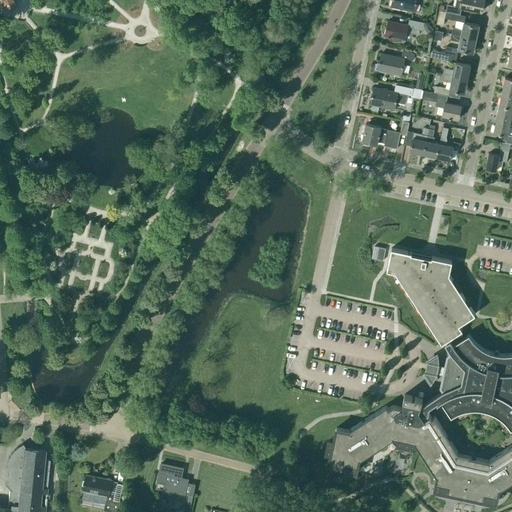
[(14,6),(14,2),(13,0),(1,0),(0,4),(3,8),(10,9),(14,6)]
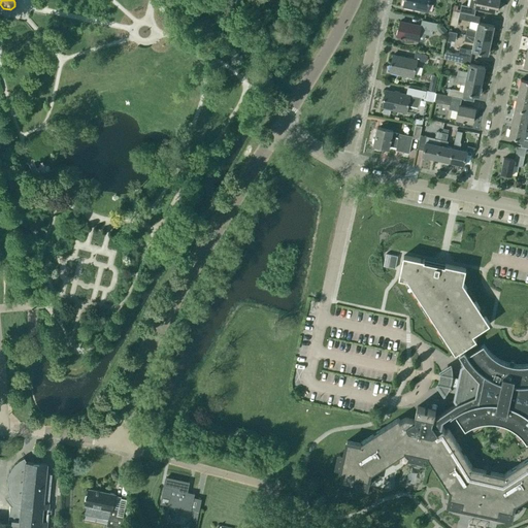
[(404,0),(403,6),(427,11),(429,0),(404,0)]
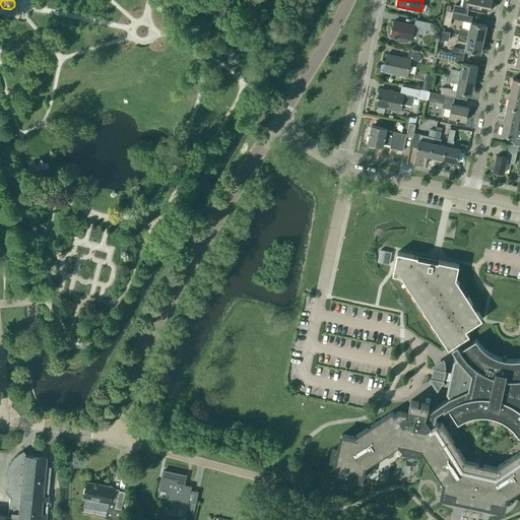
[(462,0),(463,1),(458,0),(455,0),(453,11),(467,14),(468,7),(489,11),(491,0),(462,0)]
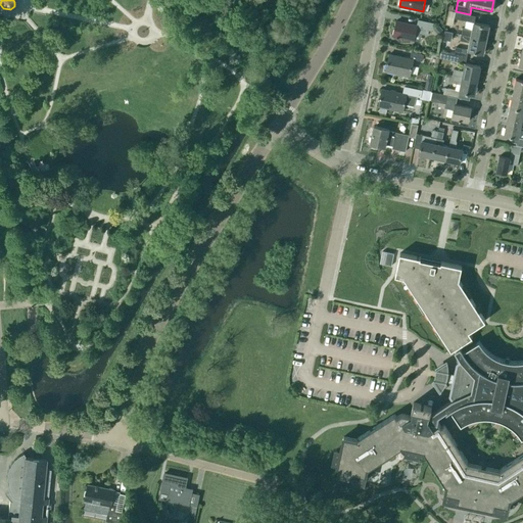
[(456,12),(448,11),(445,25),(453,26),(456,12)]
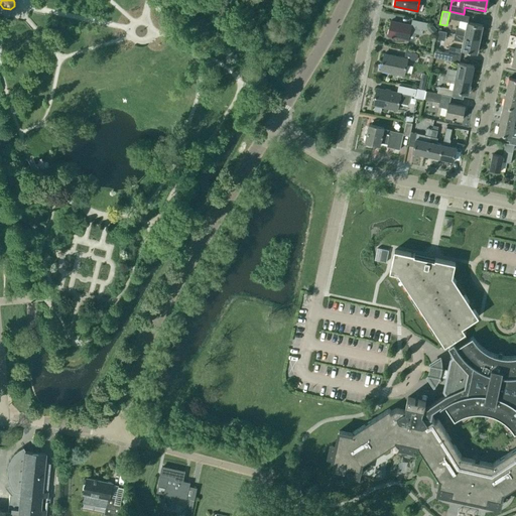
[(468,22),(470,16),(449,12),(447,19),(468,23),(468,22)]
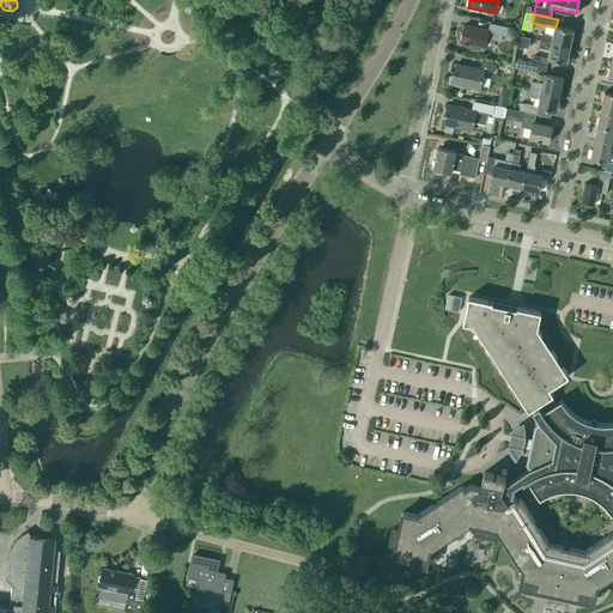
[(461,42),(485,48),(487,40),(499,42),(502,40),(502,36),(505,36),(508,35),(509,28),(502,26),(490,24),(489,30),(465,25),(461,42)]
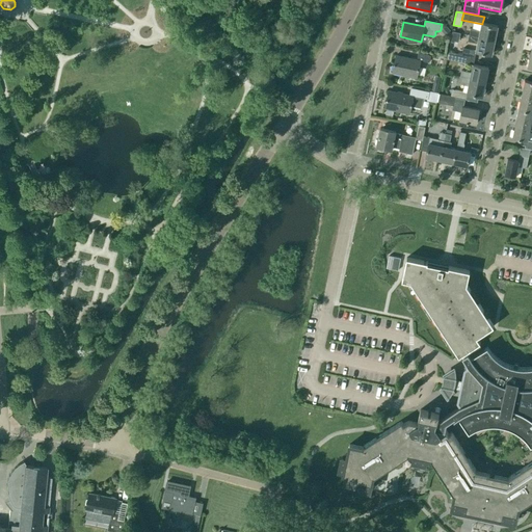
[(482,23),(482,24),(480,31),(471,29),(469,35),(495,41),(497,26),(482,23)]
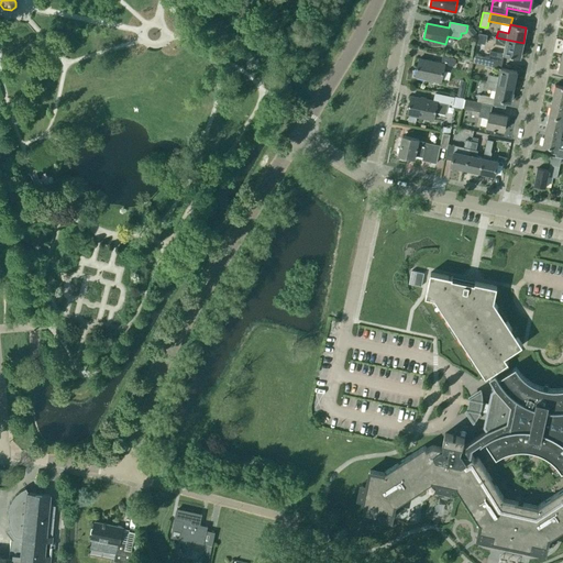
[(477,33),(472,28),(466,33),(472,39),(477,33)]
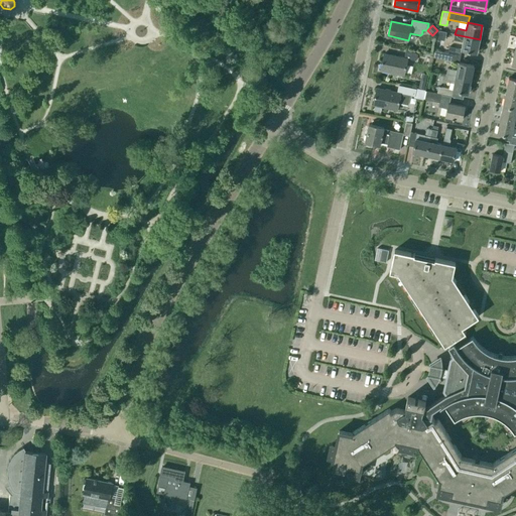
[(438,28),(437,35),(445,36),(446,29),(438,28)]
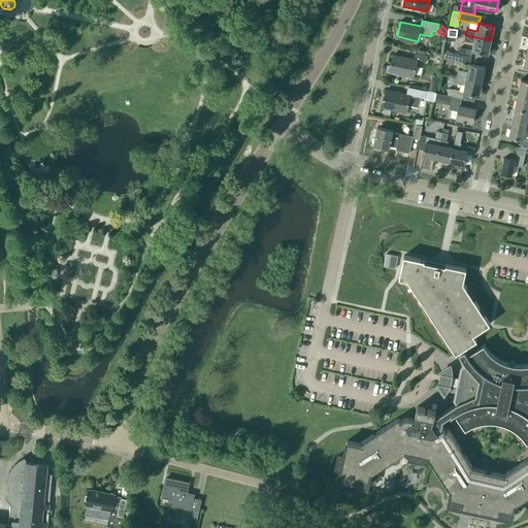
[(491,40),(465,35),(464,41),(474,43),(472,52),(488,55),(491,40)]
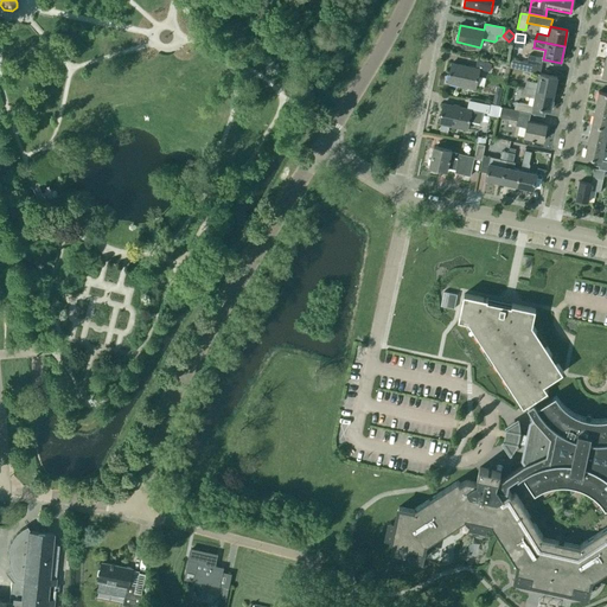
[(529,55),(528,63),(540,65),(541,57),(529,55)]
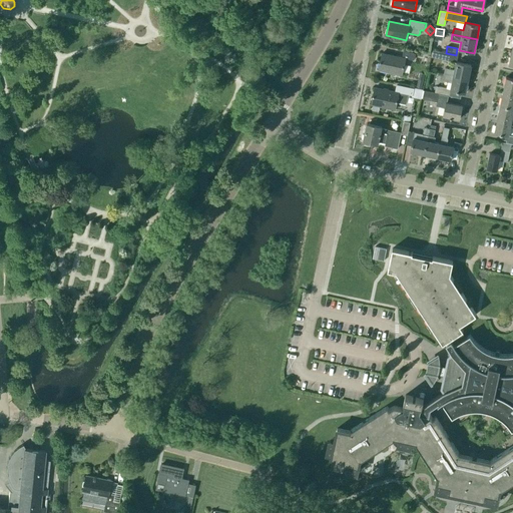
[(456,55),(446,53),(433,50),(431,57),(454,62),(456,55)]
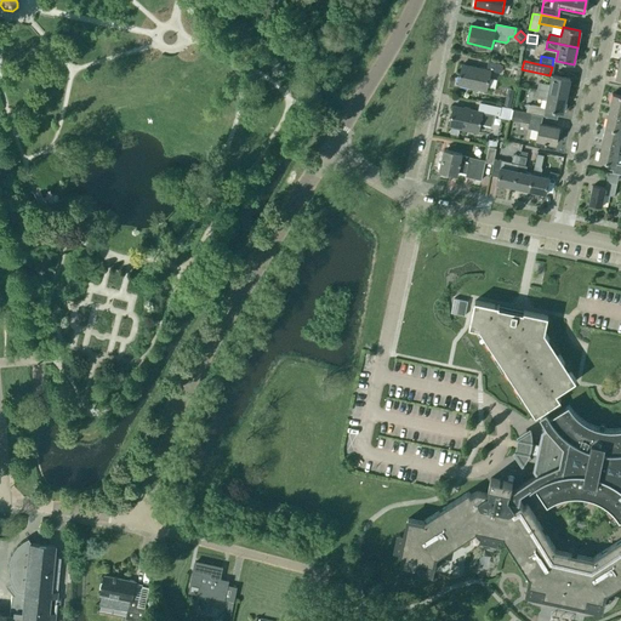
[(500,73),(501,64),(488,62),(486,70),(462,64),(457,85),(486,91),(490,70),(500,73)]
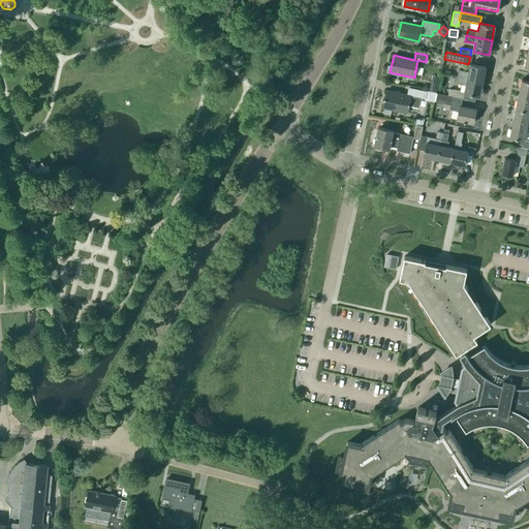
[(459,70),(458,76),(483,82),(486,67),(470,64),(469,72),(459,70)]
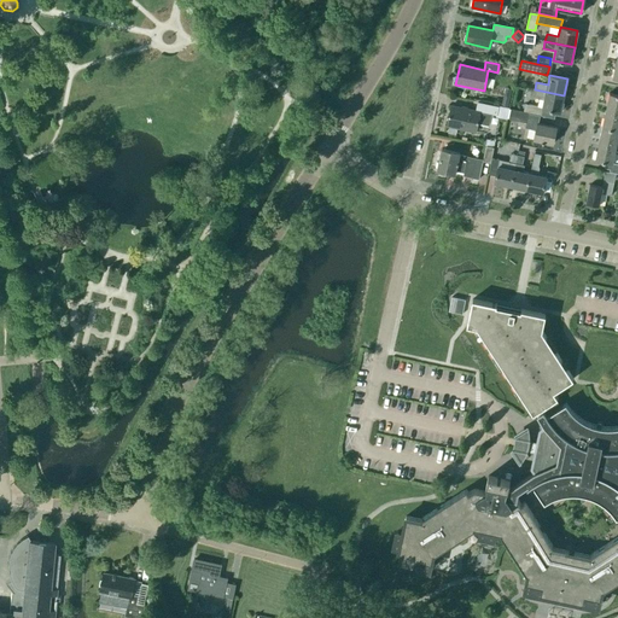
[(564,95),(535,89),(532,97),(544,99),(542,109),(560,112),(564,95)]
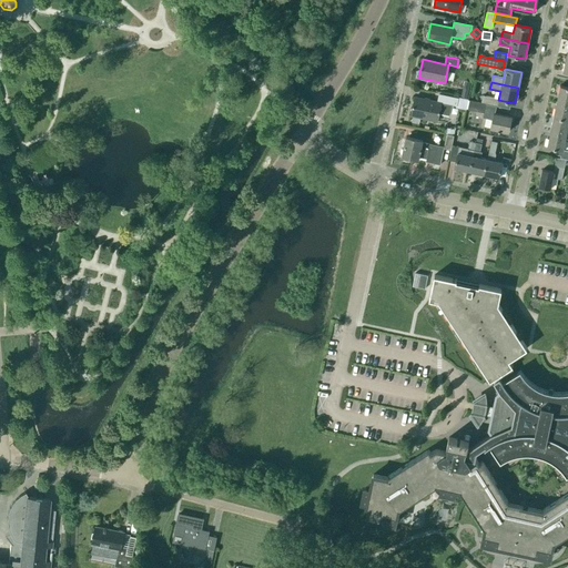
[(567,87),(560,85),(557,101),(567,103),(567,87)]
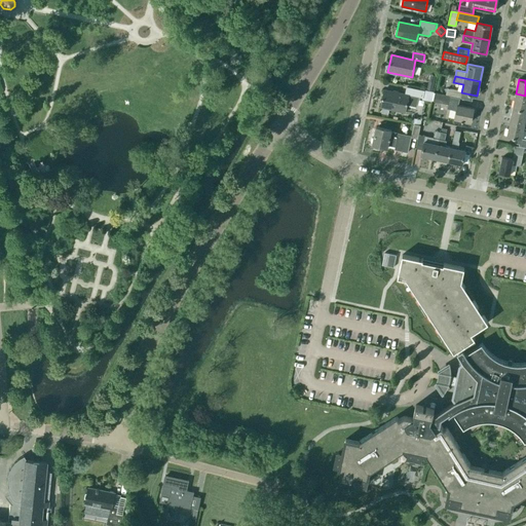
[(384,89),(380,107),(405,112),(407,105),(416,107),(418,98),(420,98),(422,99),(422,100),(431,102),(431,101),(434,92),(424,90),(423,90),(421,90),(407,87),(405,95),(384,89)]
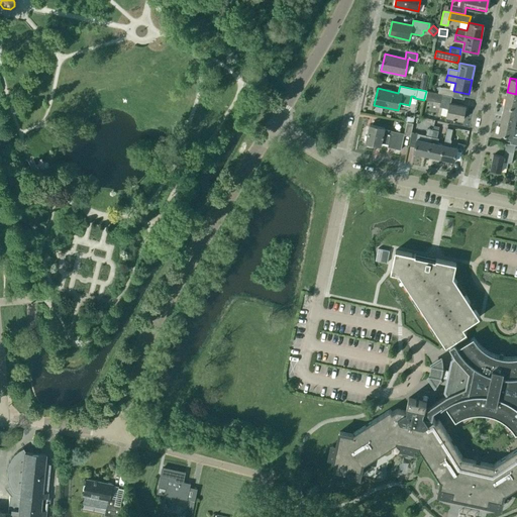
[(450,96),(452,90),(440,87),(438,93),(450,96)]
